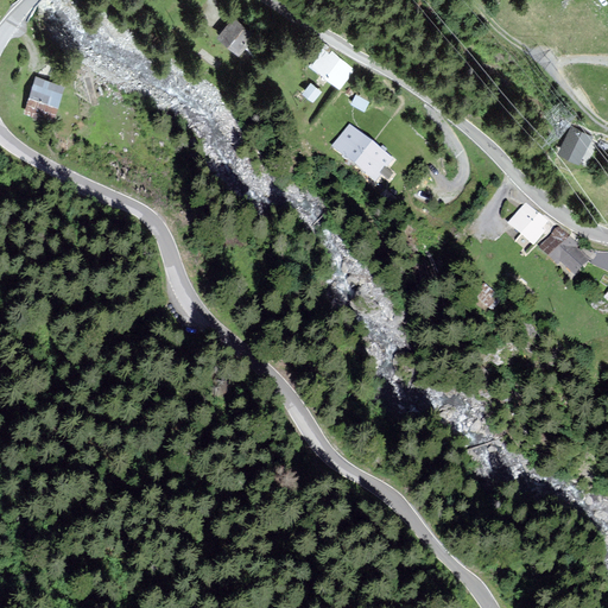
[(252,36),(234,20),(217,38),(236,55),(252,36)]
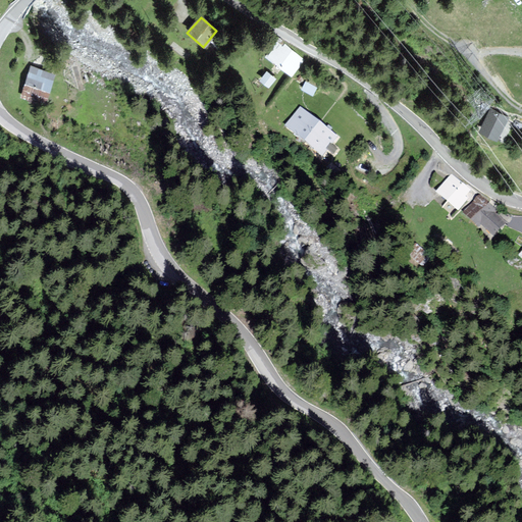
[(303,59),(282,43),(275,52),(273,50),(268,56),(292,74),(303,59)]
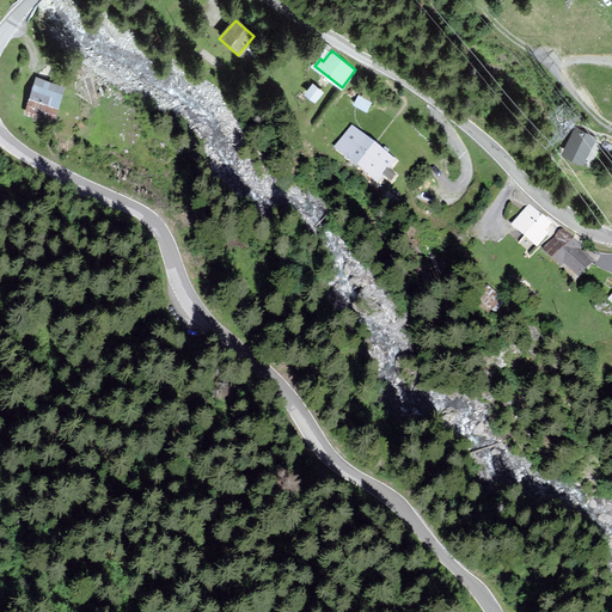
[(63,87),(37,79),(28,114),(53,121),(63,87)]
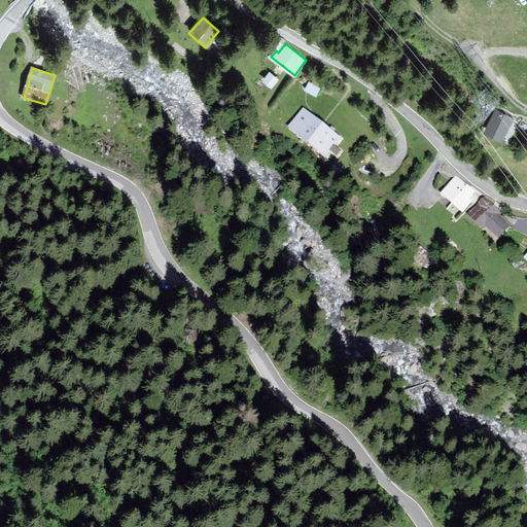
[(278,79),(270,73),(264,81),(272,88),(278,79)]
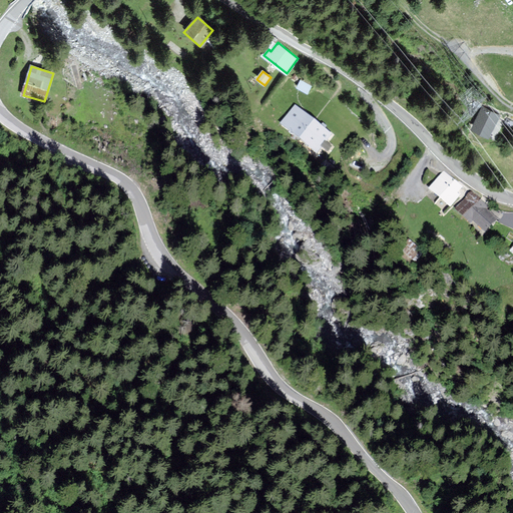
[(330,132),(296,106),(283,123),(317,149),(330,132)]
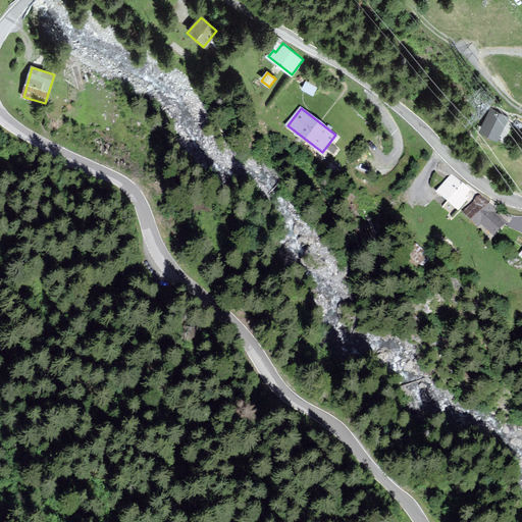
[(507,118),(491,110),(480,133),(497,140),(507,118)]
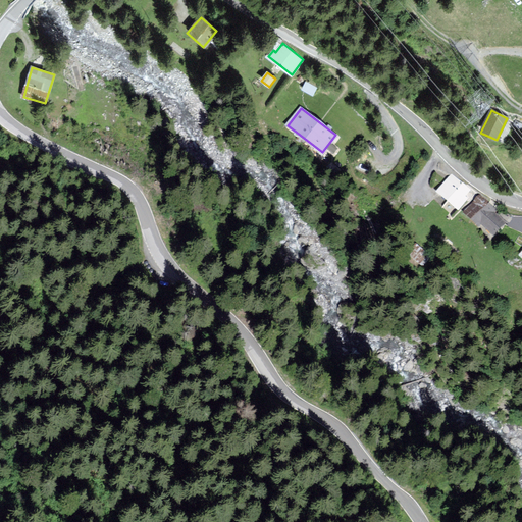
[(469,190),(452,174),(437,192),(458,209),(466,199),(463,197),(469,190)]
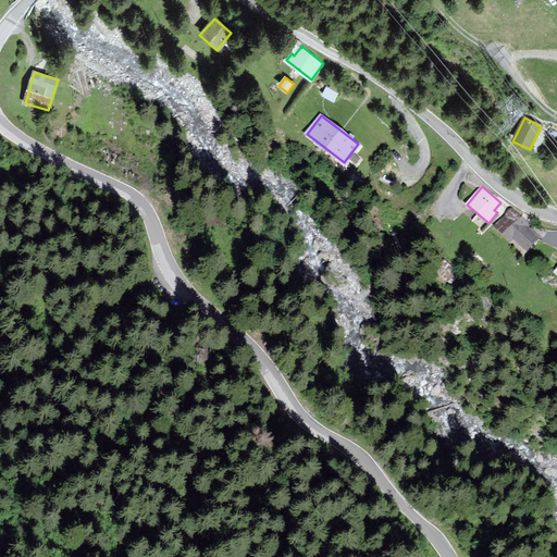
[(529,224),(512,208),(496,225),(510,239),(514,236),(528,249),(539,238),(527,226),(529,224)]
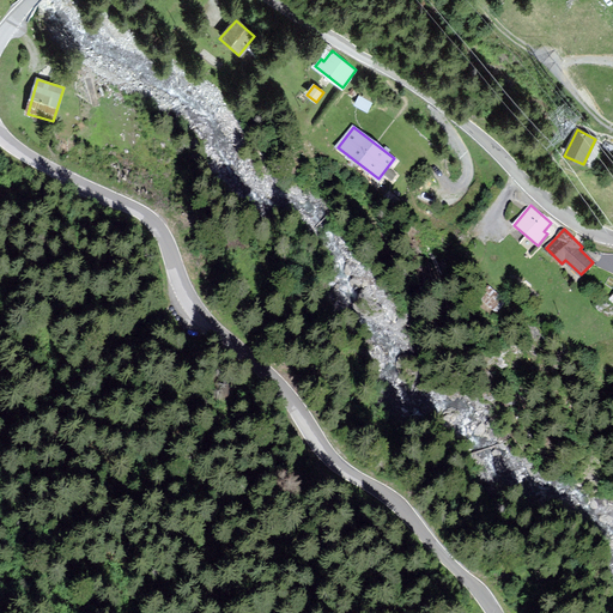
[(598,267),(612,271),(612,253),(602,249),(598,267)]
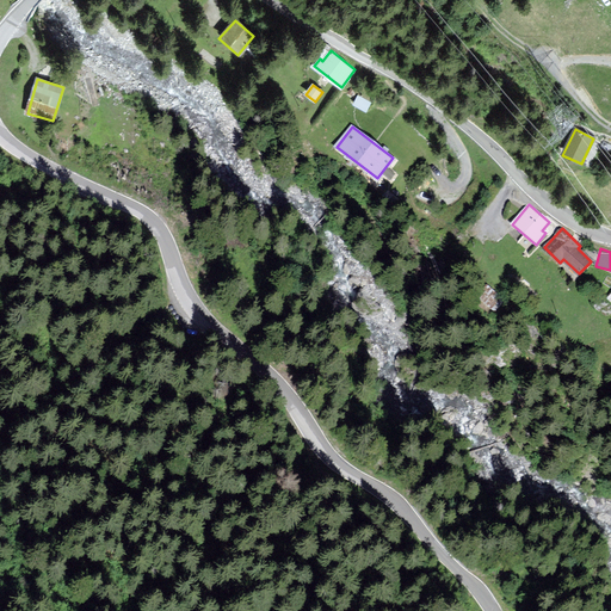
[(504,298),(489,287),(476,301),(491,314),(504,298)]
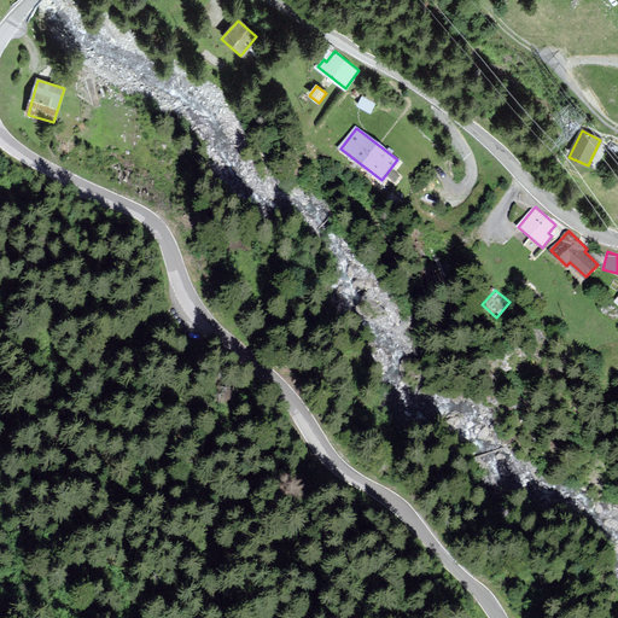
All buildings are outlined.
